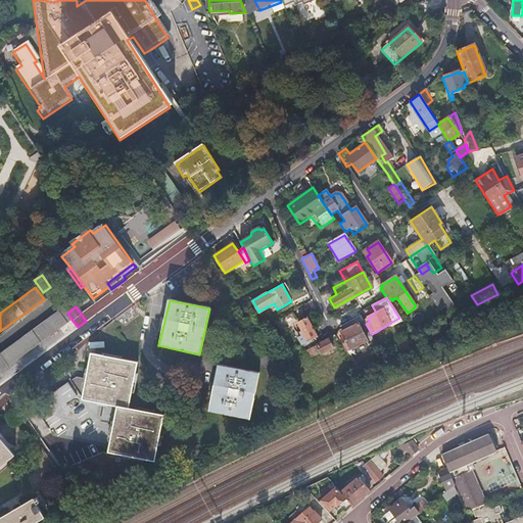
[(67,313),(64,307),(0,353),(0,373),(73,321),(67,313)]
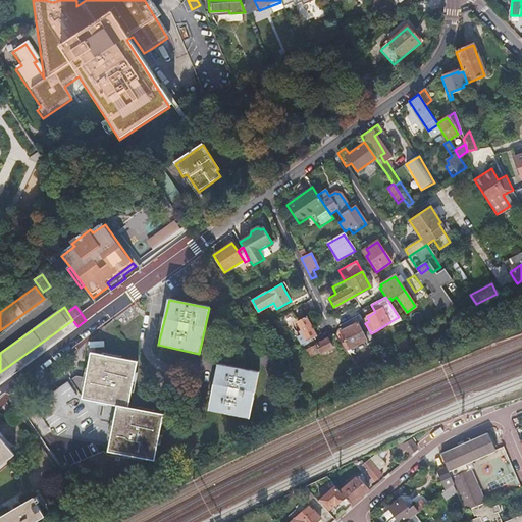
[(300,344),(306,341),(315,335),(305,316),(296,322),(300,329),(295,332),(297,336),(296,336),(300,344)]
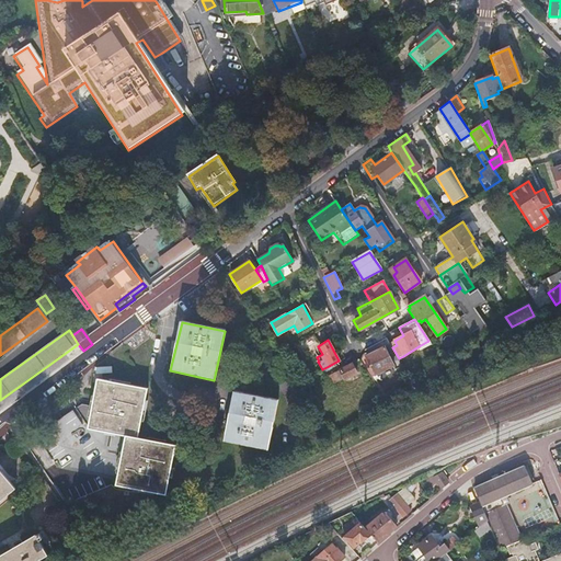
[(362,361),(361,362),(370,378),(393,365),(384,347),(363,358),(362,361)]
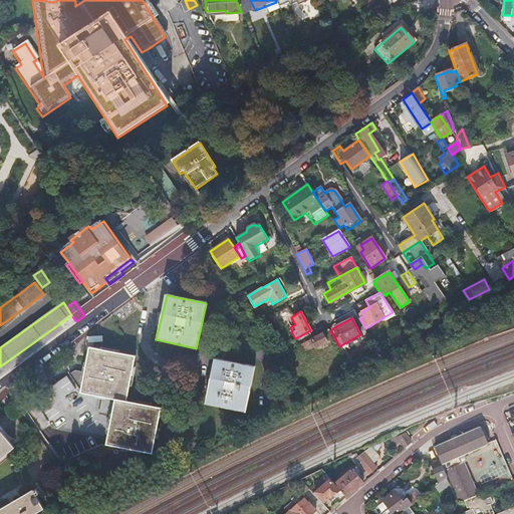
[(258,321),(251,325),(256,333),(263,329),(258,321)]
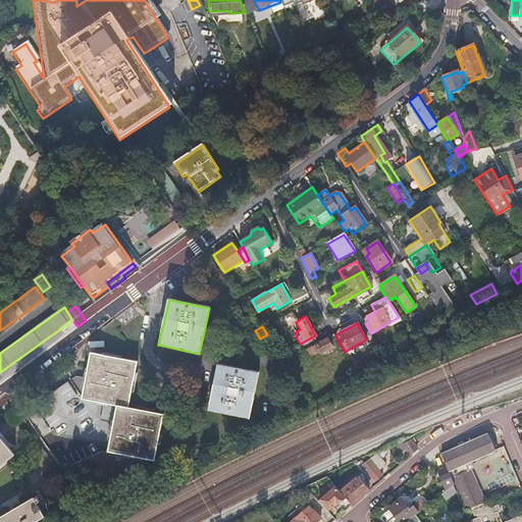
[(324,338),(314,345),(319,354),(329,348),(324,338)]
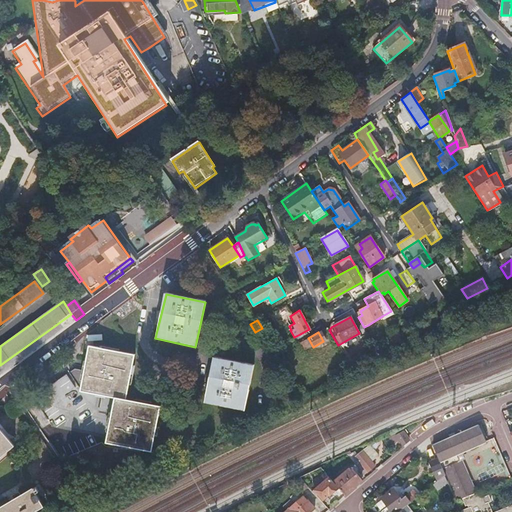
[(385,349),(401,340),(397,334),(382,343),(385,349)]
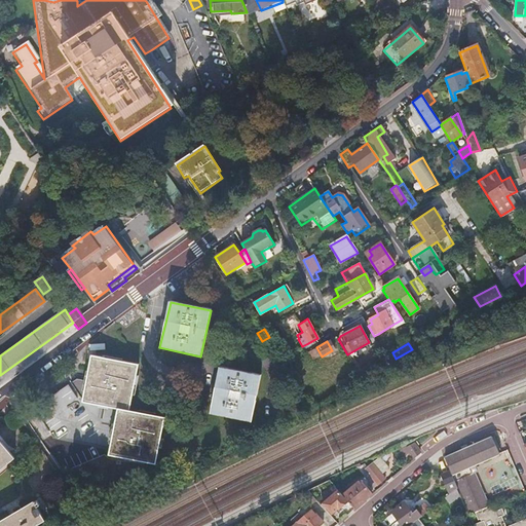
[(378,358),(383,367),(387,364),(383,355),(378,358)]
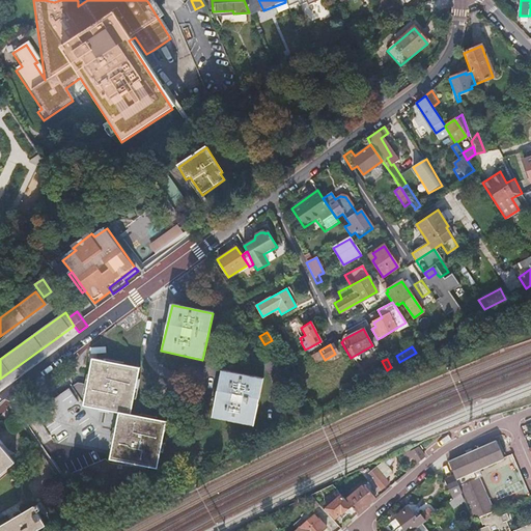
[(65,390),(31,414),(52,446),(106,455),(105,460),(154,471),(162,424),(128,417),(137,370),(89,360),(84,385),(74,384),(68,388),(80,407),(77,409),(65,390)]
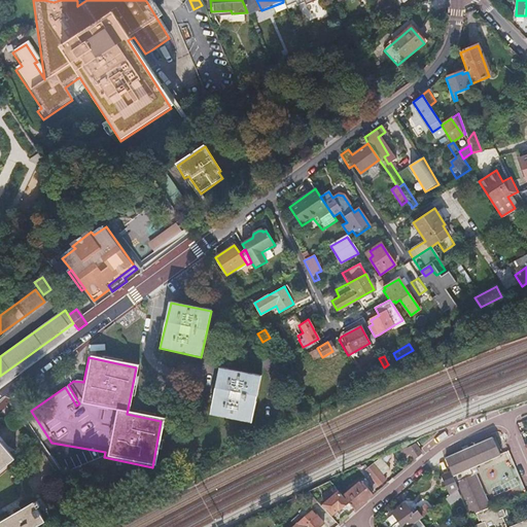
[(219,370),(210,415),(251,424),(260,379),(219,370)]
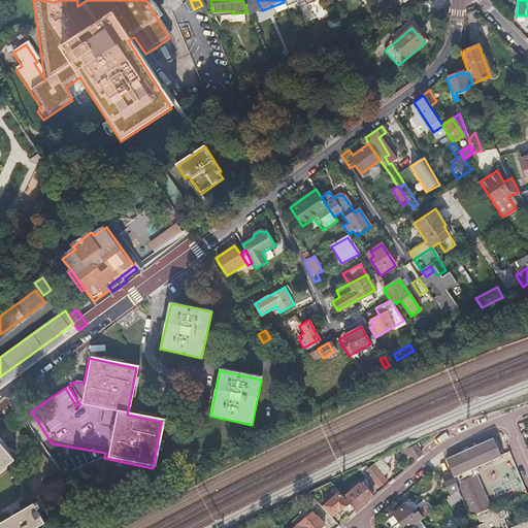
[(493,439),(447,460),(452,473),(459,491),(469,517),(476,514),(481,512),(467,480),(464,471),(468,469),(501,455),(493,439)]
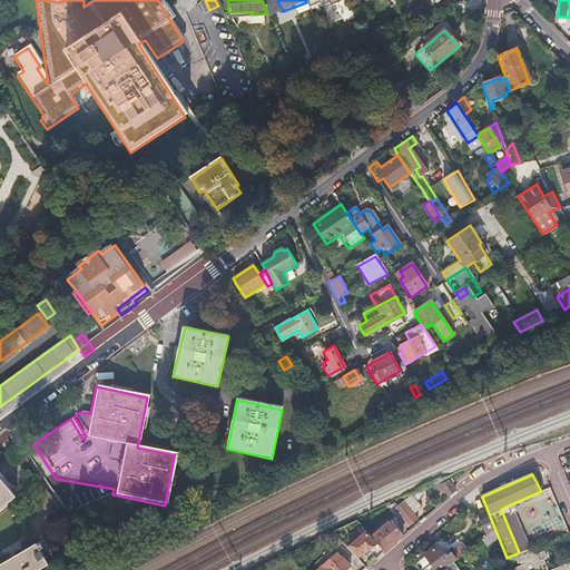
[(0,480),(0,509),(13,498),(0,480)]
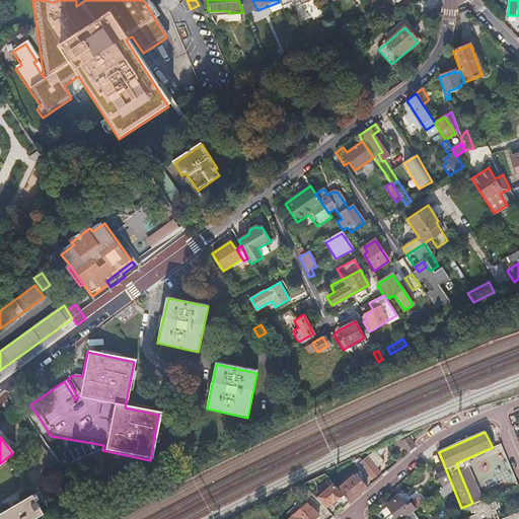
[(405,451),(414,447),(408,437),(394,445),(397,451),(403,447),(405,451)]
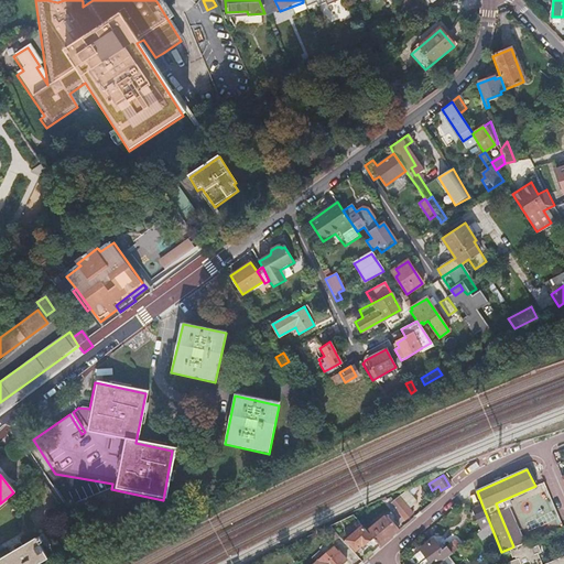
[(390,498),(383,501),(401,522),(412,513),(398,497),(393,501),(390,498)]
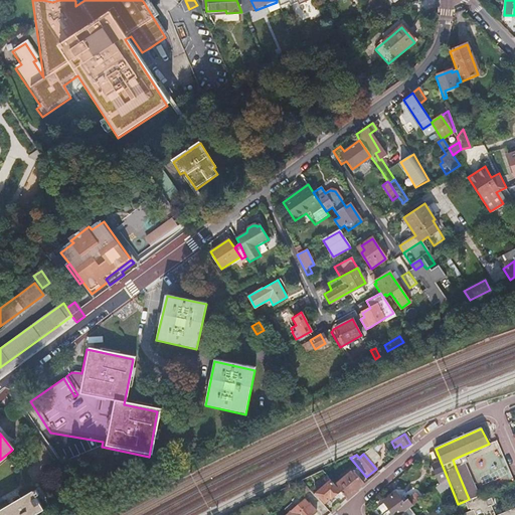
[(448,479),(441,462),(431,466),(439,486),(448,479)]
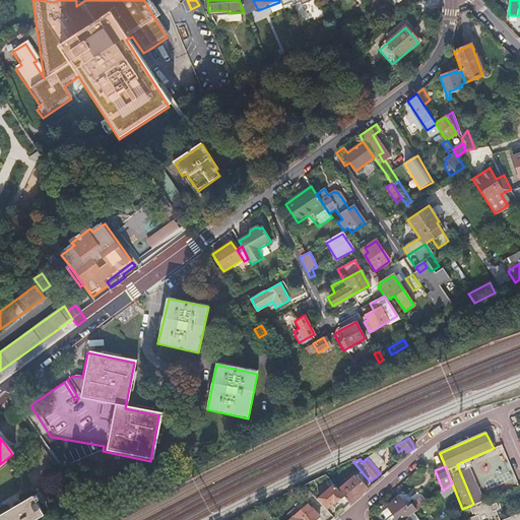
[(483,470),(486,478),(494,475),(491,468),(483,470)]
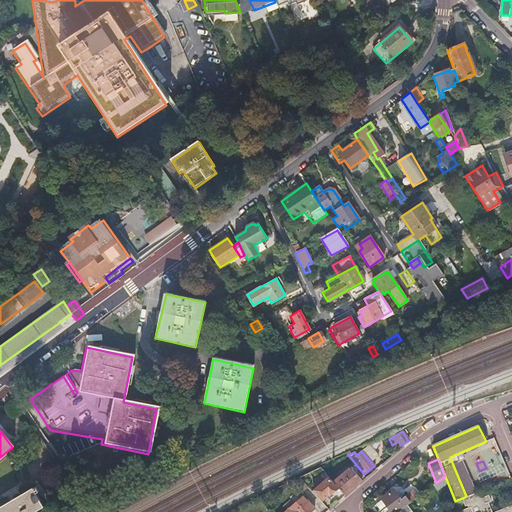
[(333,481),(345,496),(361,481),(351,470),(349,472),(347,469),(333,481)]
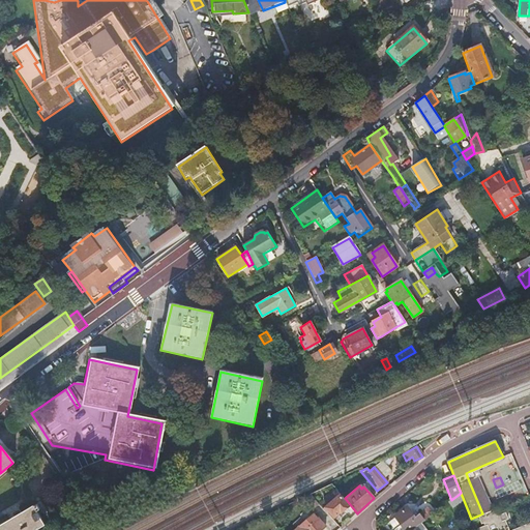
[(511,486),(493,494),(496,501),(514,493),(511,486)]
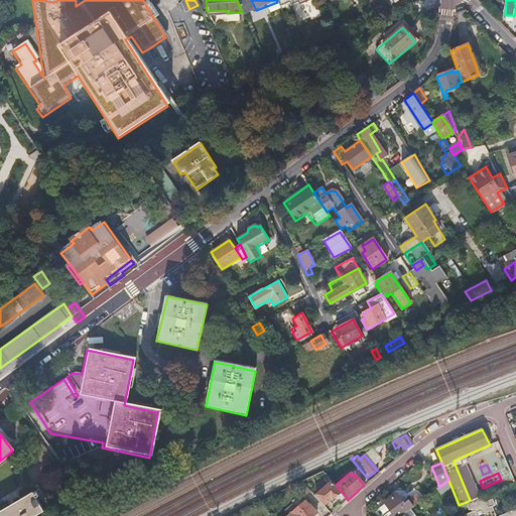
[(328,479),(315,489),(318,494),(317,495),(325,503),(330,499),(332,500),(340,493),(328,479)]
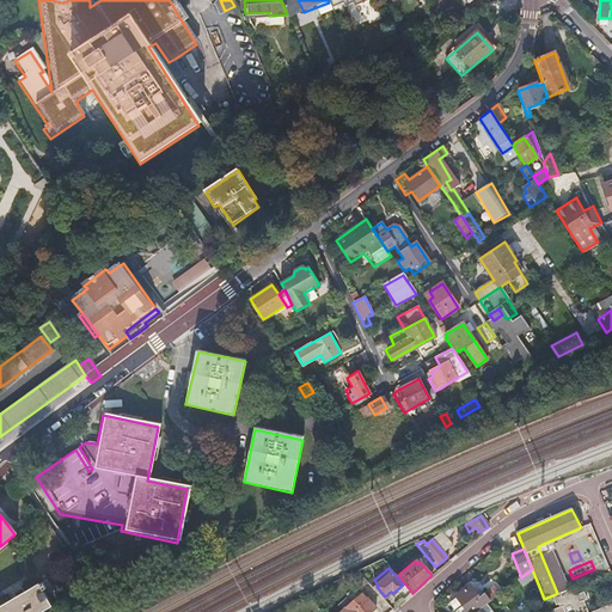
[(361,587),(367,582),(357,573),(352,577),(361,587)]
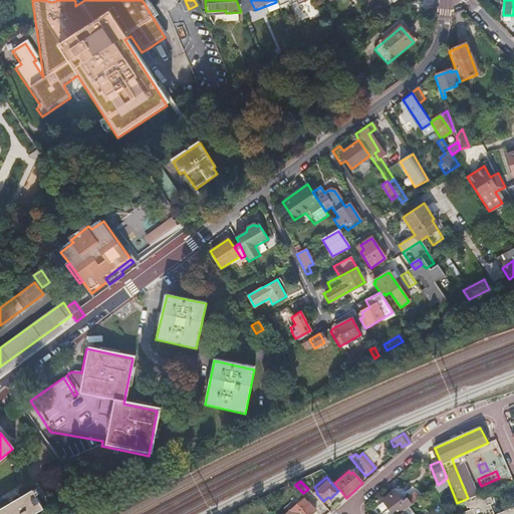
[(43,490),(0,513),(39,513),(52,507),(43,490)]
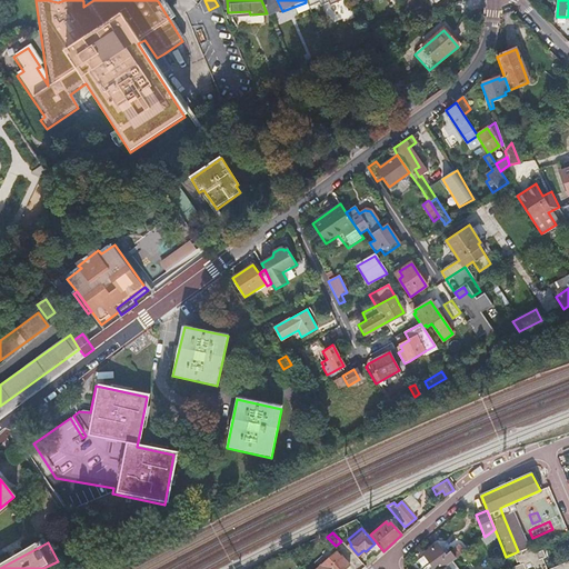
[(425,568),(443,568),(445,568),(467,551),(461,543),(451,551),(447,556),(442,549),(437,543),(425,555),(432,563),(425,568)]
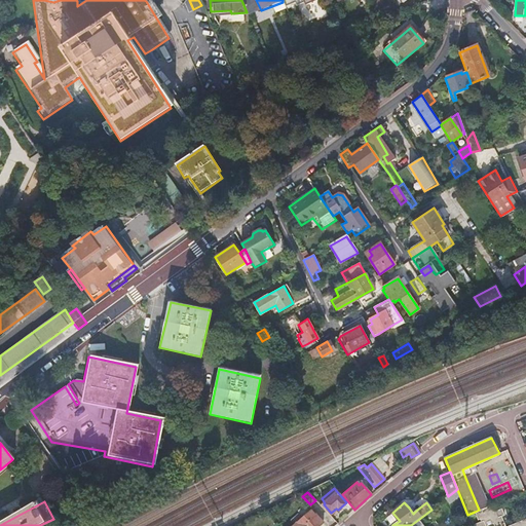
[(479,510),(475,512),(478,519),(481,518),(482,521),(476,524),(477,525),(487,525),(493,524),(494,525),(505,525),(501,517),(505,515),(502,509),(496,512),(493,503),(479,510)]
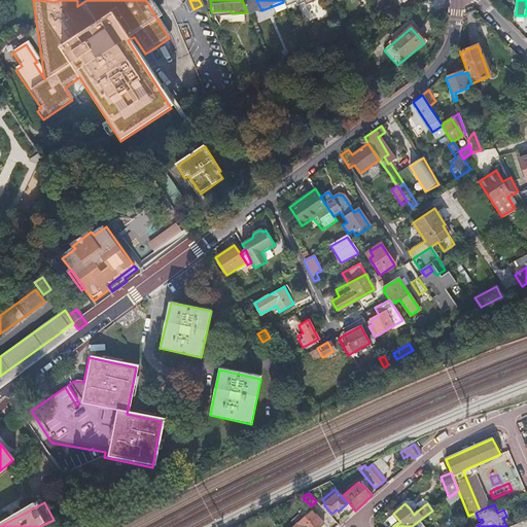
[(310,514),(293,526),(320,526),(323,525),(315,516),(313,518),(310,514)]
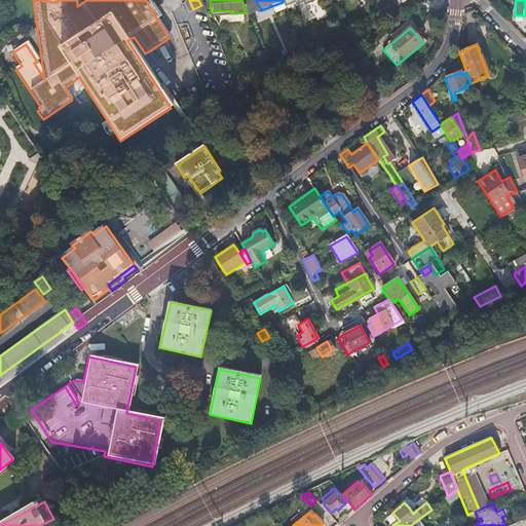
[(392,525),(400,521),(392,513),(385,518),(391,525),(392,525)]
